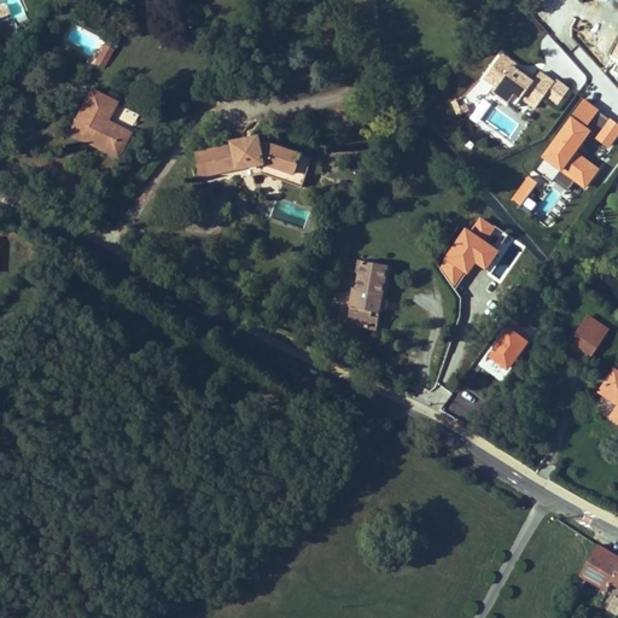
[(105,70),(112,48),(101,45),(94,66),(105,70)]
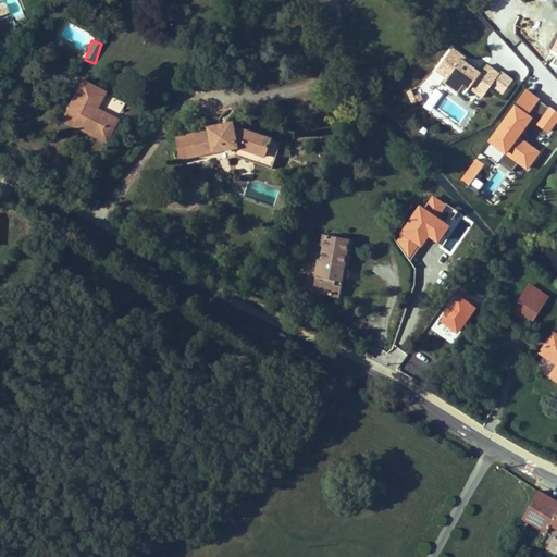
[(514,48),(532,70),(540,63),(521,41),(514,48)]
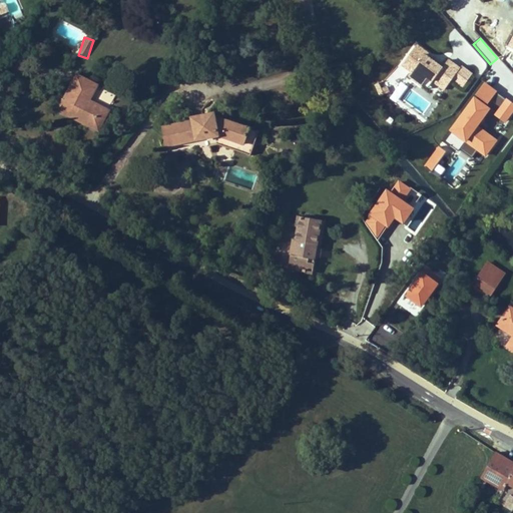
[(433,56),(417,45),(403,65),(413,72),(410,76),(423,85),(429,77),(434,81),(440,73),(452,82),(454,79),(461,68),(449,60),(445,65),(444,68),(431,59),(433,56)]
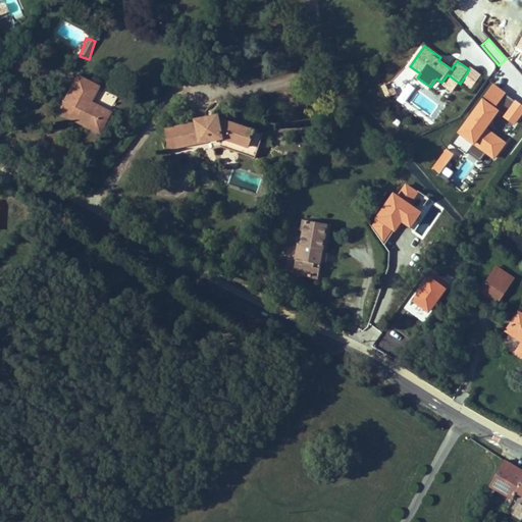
[(452,69),(453,66),(440,57),(438,60),(452,69)]
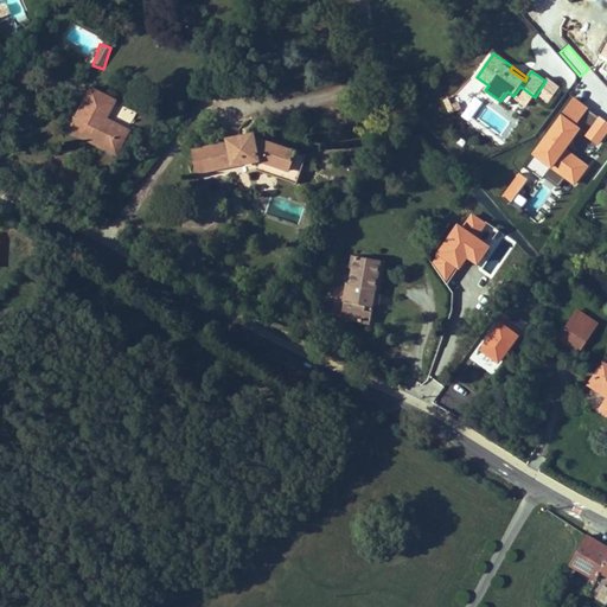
[(550,103),(561,88),(548,78),(545,81),(537,94),(550,103)]
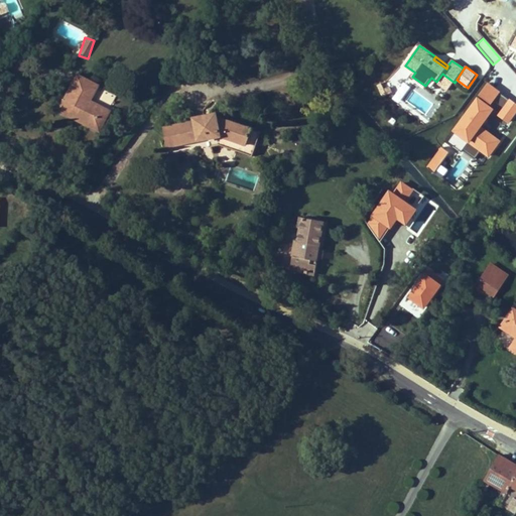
[(455,83),(442,74),(436,82),(448,91),(455,83)]
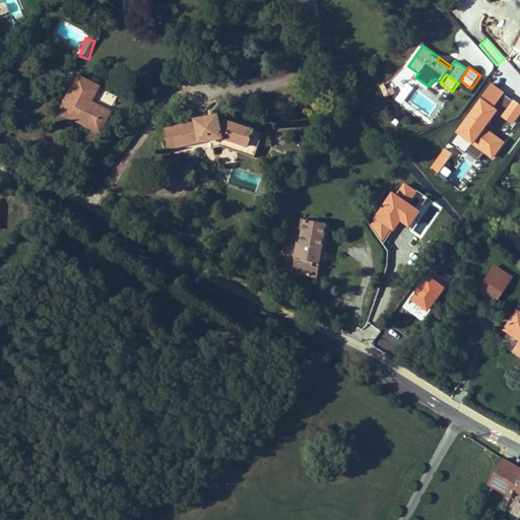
[(99,133),(109,113),(109,112),(88,103),(96,87),(76,76),(60,108),(86,122),(84,125),(99,133)]
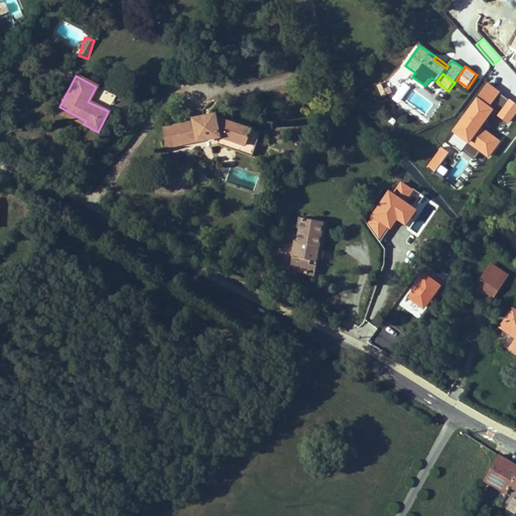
[(431,90),(436,82),(431,78),(425,86),(431,90)]
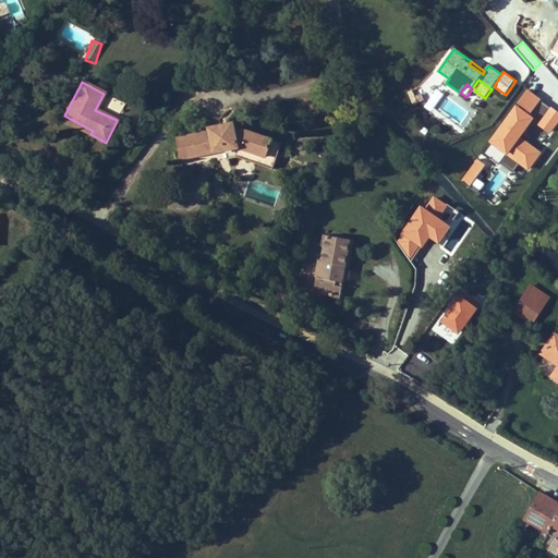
[(540,101),(528,93),(517,110),(529,118),(540,101)]
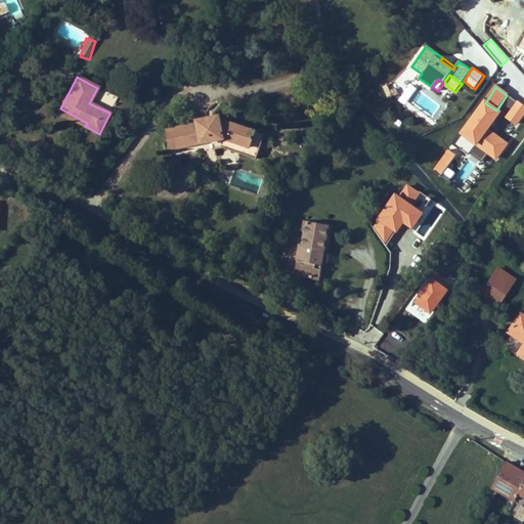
[(391,99),(396,96),(393,90),(387,92),(391,99)]
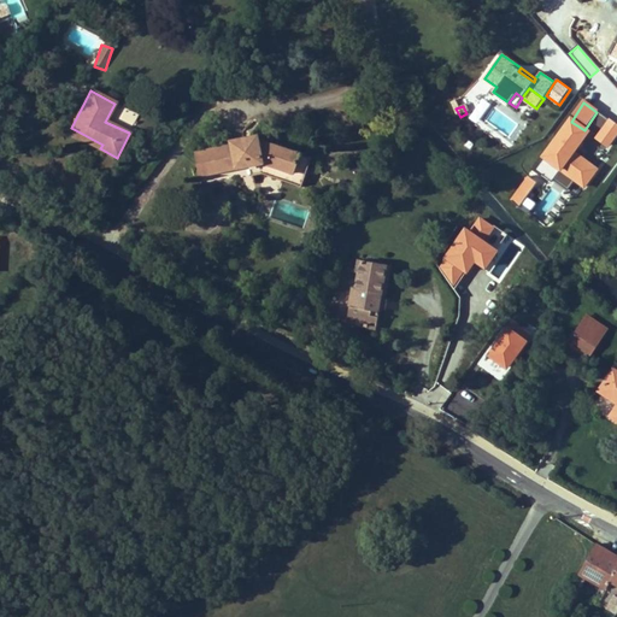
[(616,136),(616,125),(609,119),(594,140),(607,150),(616,136)]
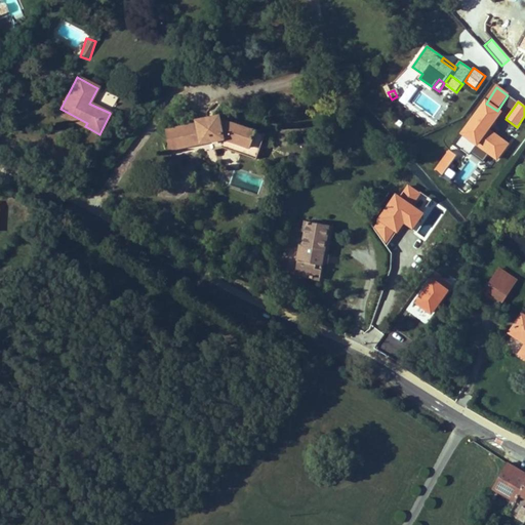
[(462,135),(497,162),(510,145),(491,130),(502,115),(497,111),(486,104),(462,135)]
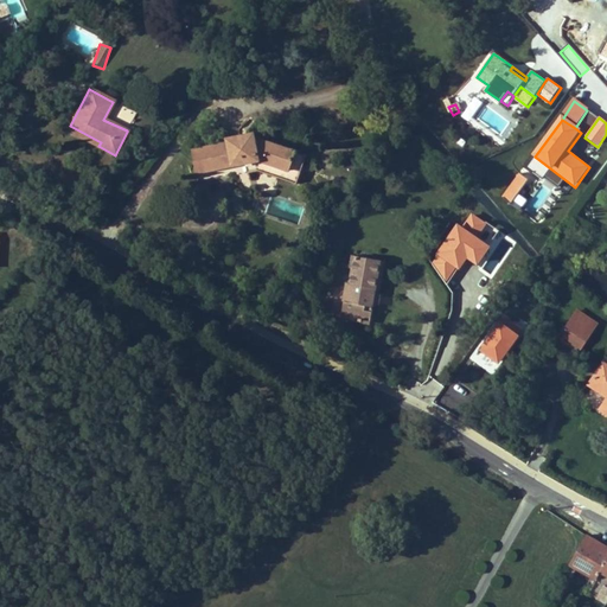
[(68,131),(98,146),(101,142),(70,126),(68,131)]
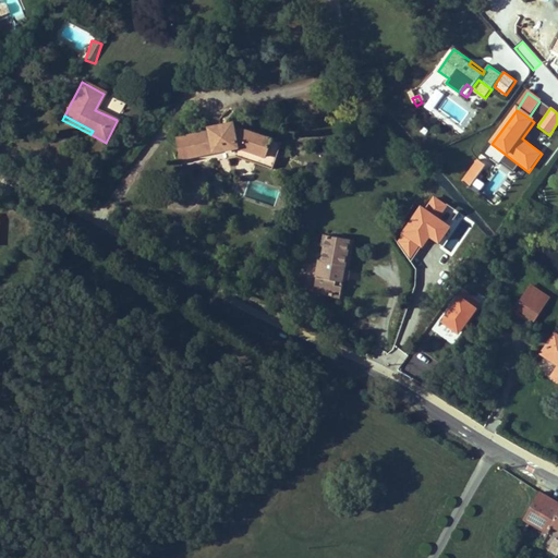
[(177,140),(180,160),(226,150),(228,159),(237,158),(273,169),(281,144),(234,128),(233,124),(209,130),(210,133),(177,140)]
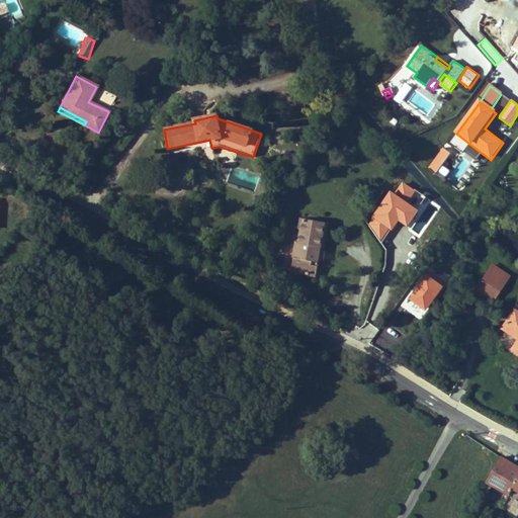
[(294,133),(290,139),(300,146),(306,140),(294,133)]
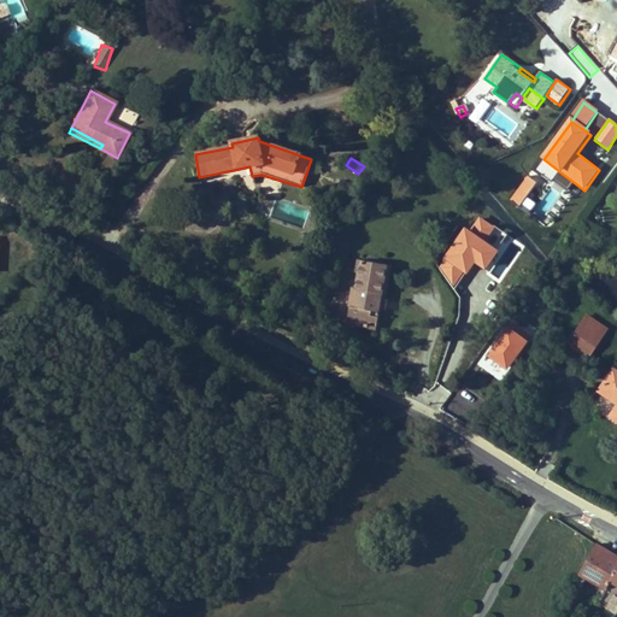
[(519,207),(536,182),(527,175),(510,200),(519,207)]
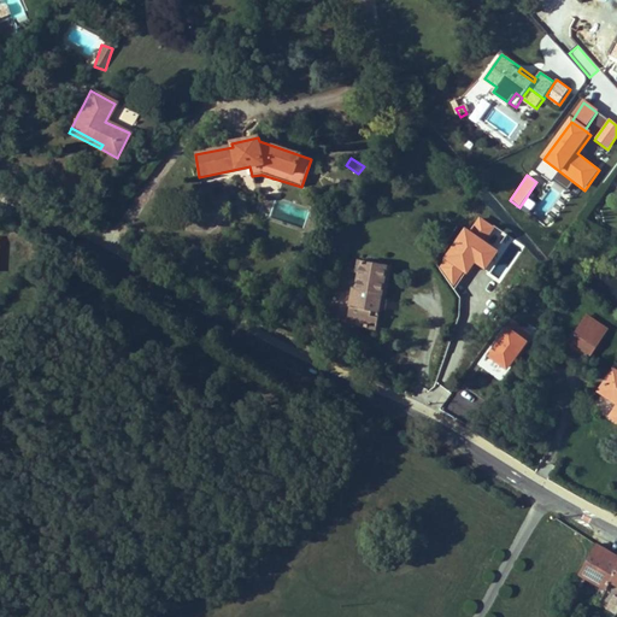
[(528,213),(535,203),(526,198),(519,209),(528,213)]
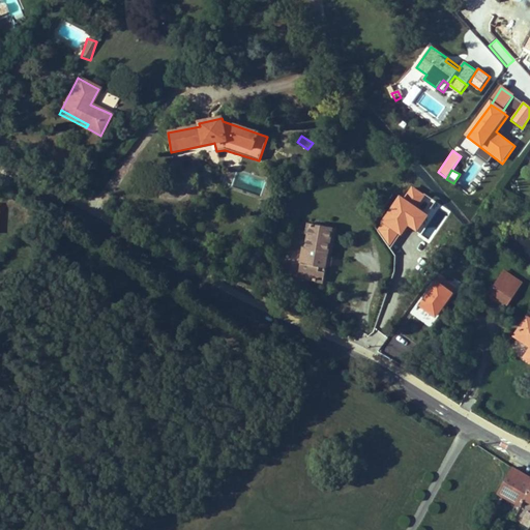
[(311,226),(308,236),(305,249),(303,248),(298,278),(323,284),(324,274),(324,271),(322,268),(330,229),(311,226)]
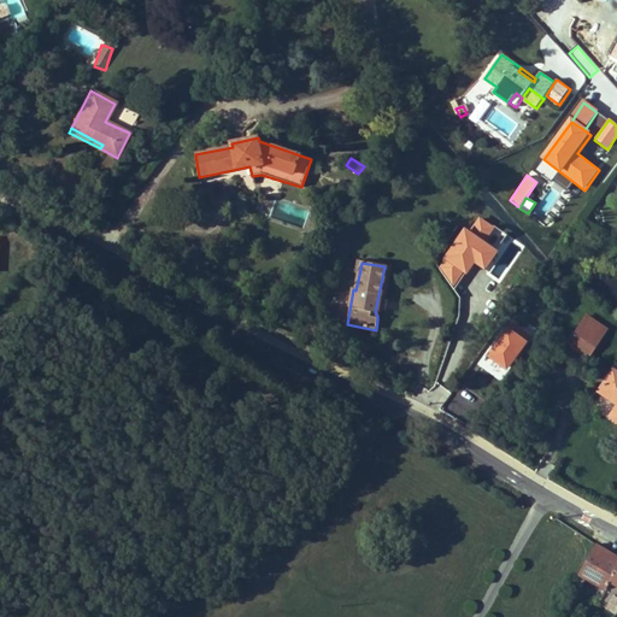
[(587,321),(575,339),(595,352),(606,334),(587,321)]
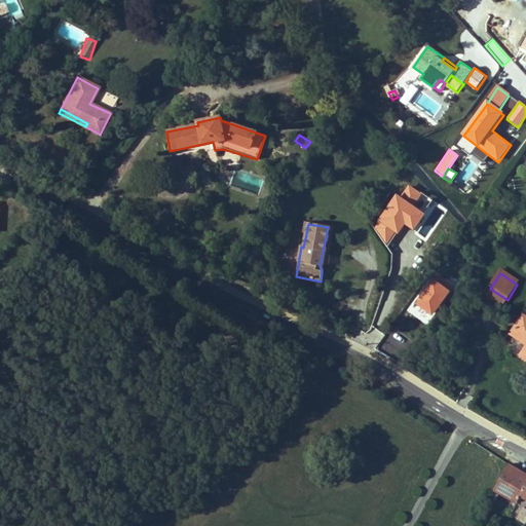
[(455,287),(439,275),(420,302),(415,300),(407,313),(427,327),(455,287)]
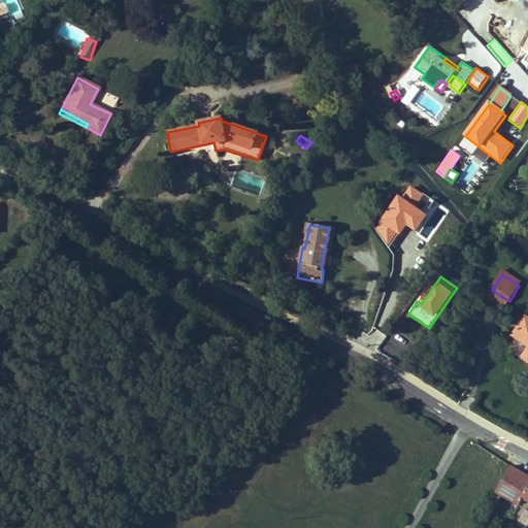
[(504,308),(509,301),(492,290),(487,297),(504,308)]
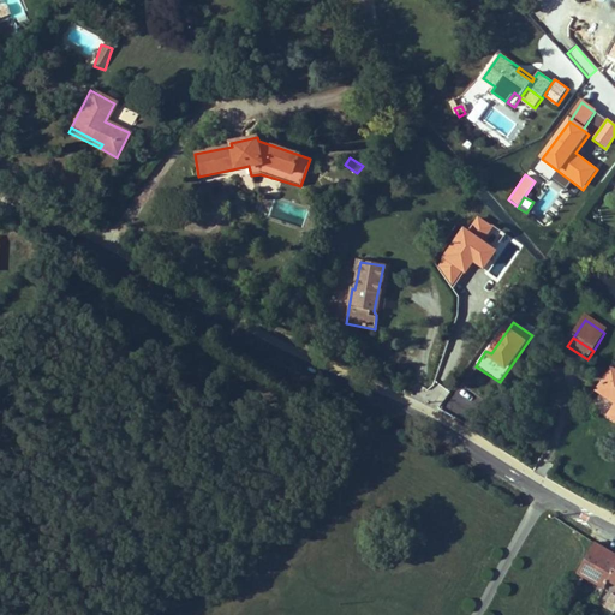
[(614,371),(613,370),(598,390),(613,401),(614,396),(614,407),(609,416),(614,419),(614,371)]
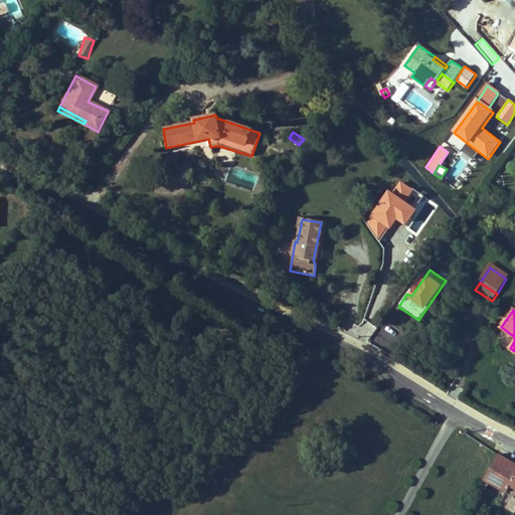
[(514,463),(498,454),(480,486),(486,489),(490,482),(507,491),(510,485),(514,476),(514,463)]
